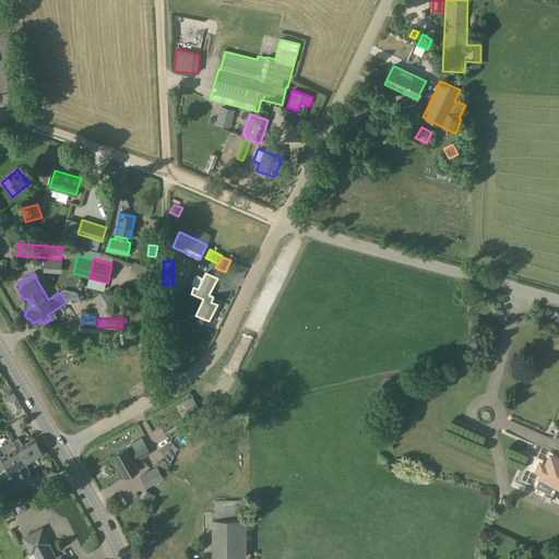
[(23,408),(16,396),(8,401),(14,413),(23,408)]
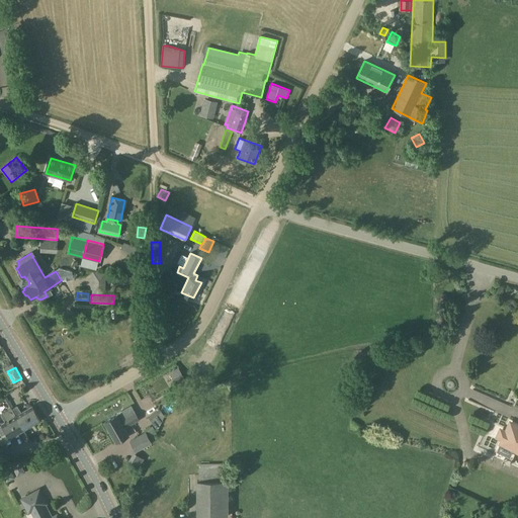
[(179,367),(171,373),(177,383),(185,378),(179,367)]
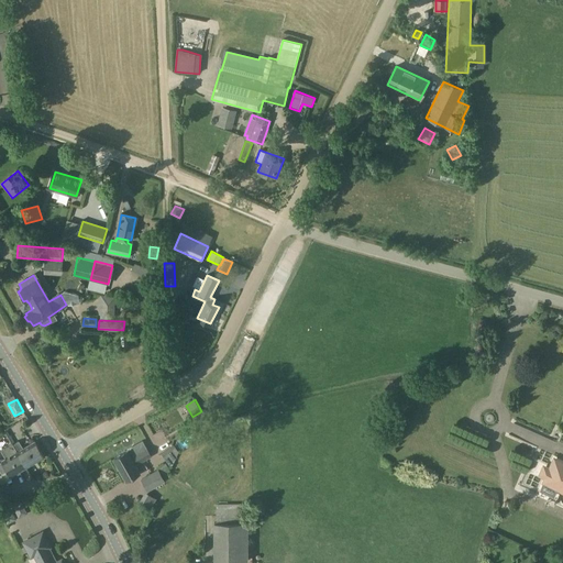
[(34,441),(18,452),(26,466),(43,456),(34,441)]
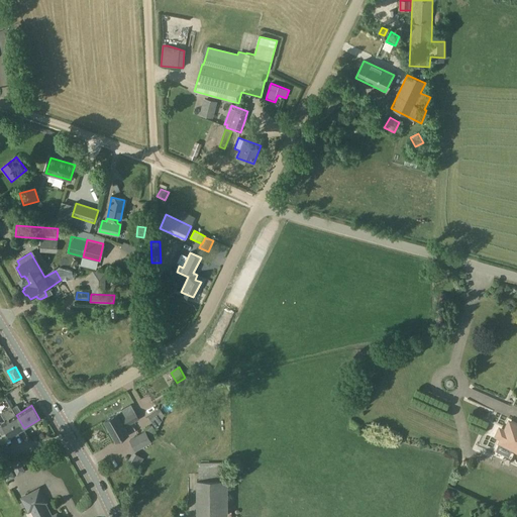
[(24,428),(16,415),(15,415),(11,407),(0,413),(4,421),(1,423),(0,423),(0,428),(3,433),(6,431),(10,437),(23,429),(24,428)]
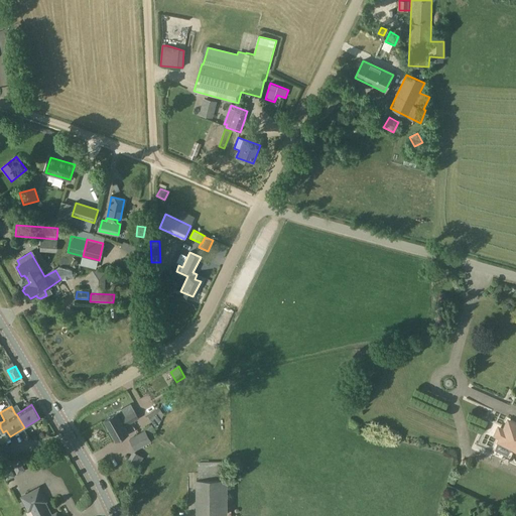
[(158,407),(147,415),(157,428),(164,414),(158,407)]
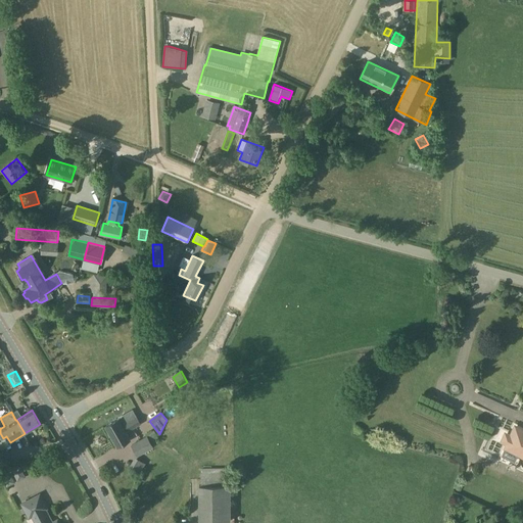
[(126,432),(140,424),(136,416),(122,424),(119,419),(105,426),(117,446),(130,439),(126,432)]
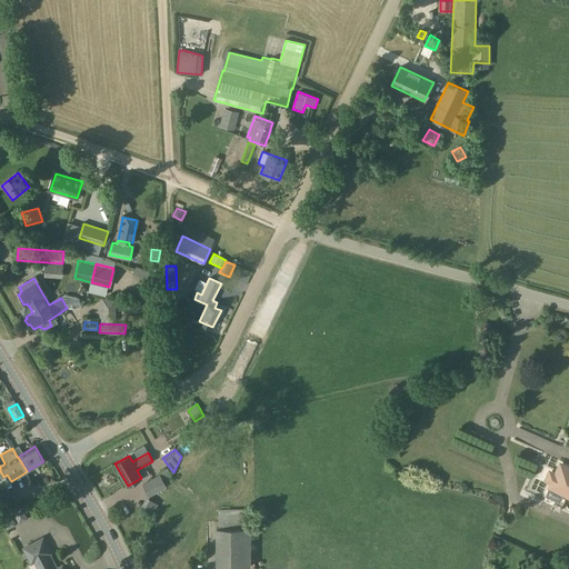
[(95,476),(106,471),(103,465),(92,469),(95,476)]
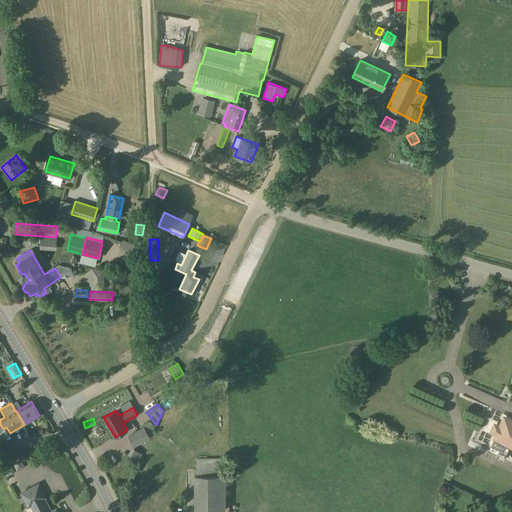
[(494,426),(492,430),(493,433),(497,434),(495,438),(496,438),(497,435),(504,438),(503,440),(504,442),(511,445),(511,421),(509,420),(507,420),(505,421),(503,420),(500,427),(496,425),(494,426)]
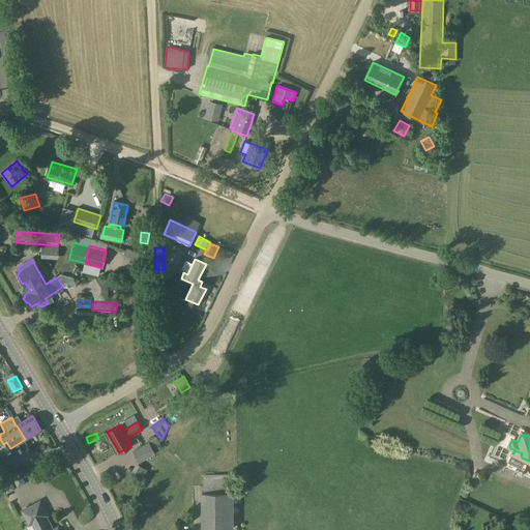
[(149,442),(134,451),(140,462),(154,452),(160,442),(156,436),(148,441),(149,442)]
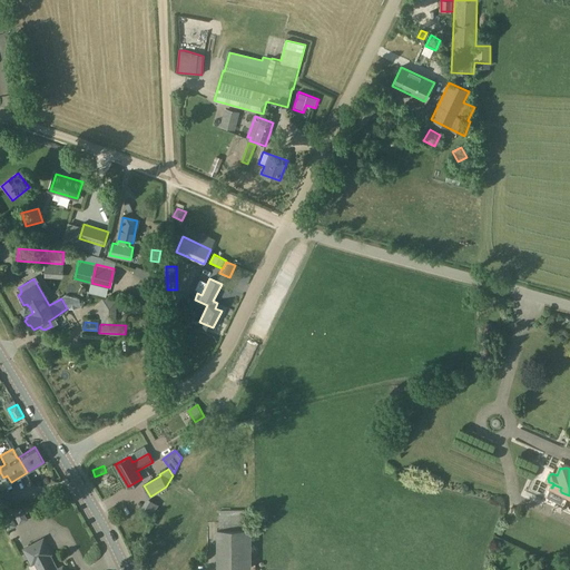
[(149,500),(141,512),(146,514),(144,519),(148,522),(153,513),(154,514),(159,505),(149,500)]
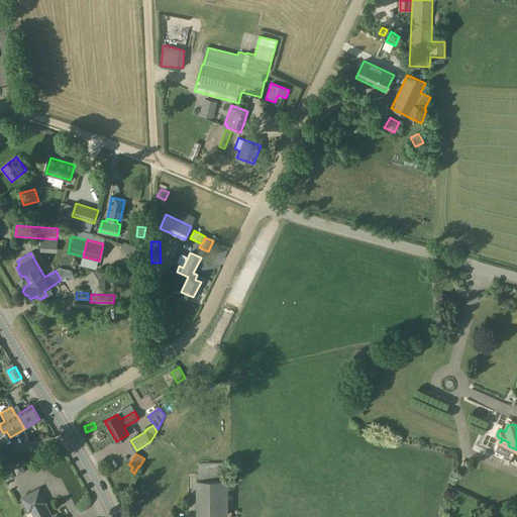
[(19,461),(12,466),(17,475),(24,471),(19,461)]
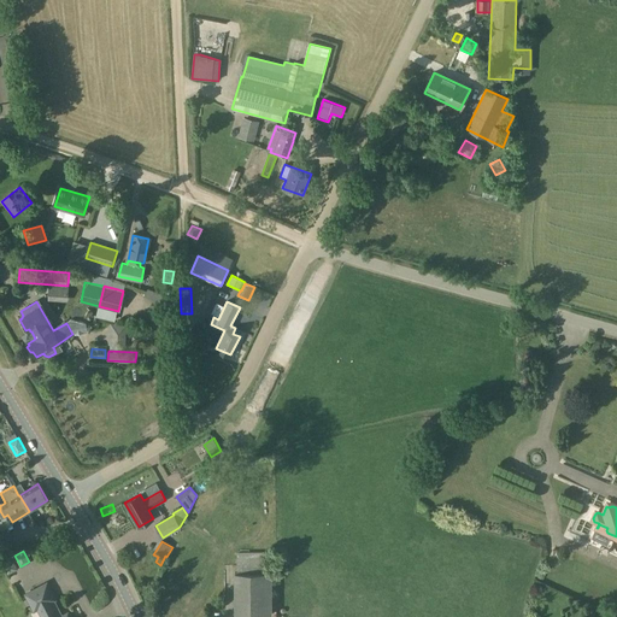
[(239,571),(235,570),(236,615),(274,613),(274,552),(239,552),(239,571)]
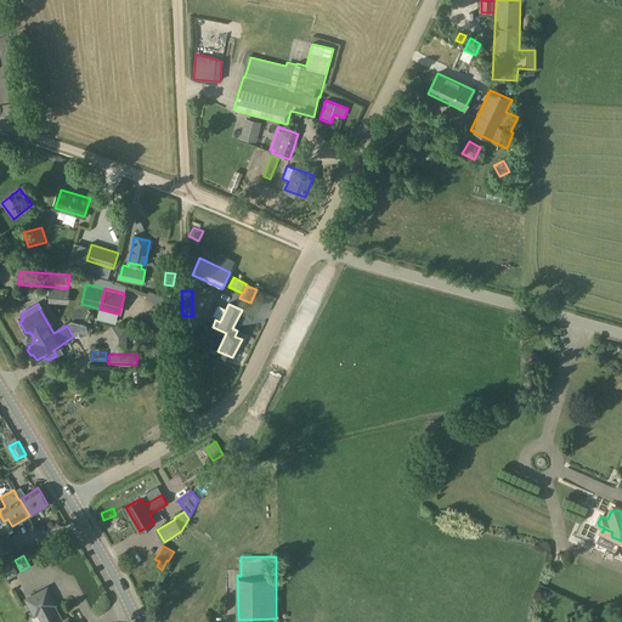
[(11,561),(3,566),(9,578),(17,574),(11,561)]
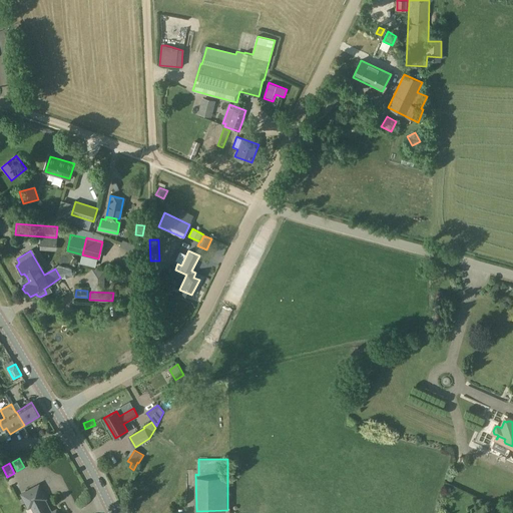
[(39,485),(21,494),(28,507),(31,506),(34,512),(57,512),(56,510),(50,512),(44,499),(46,498),(39,485)]
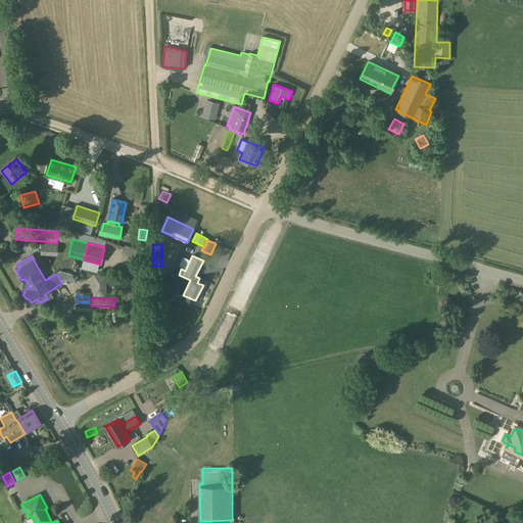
[(482,516),(476,506),(469,510),(475,520),(482,516)]
